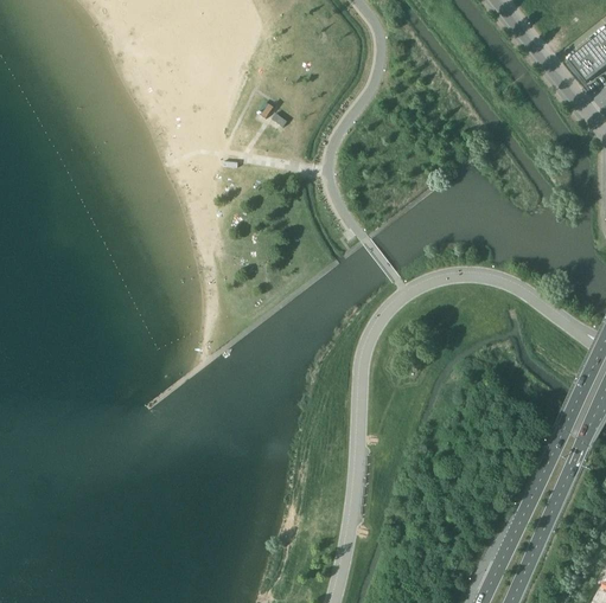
[(605,31),(601,26),(592,33),(605,50),(605,31)]
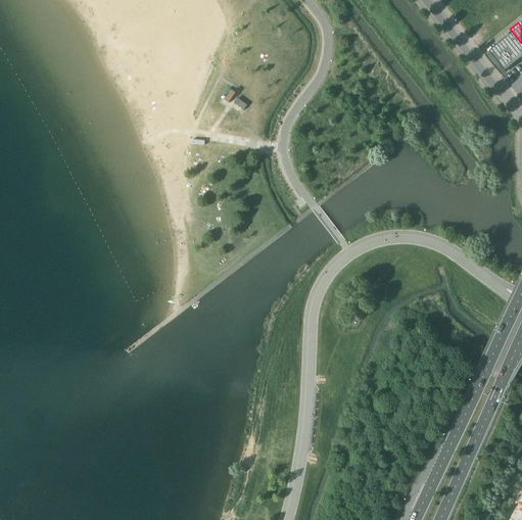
[(518,55),(521,52),(521,43),(510,29),(503,36),(518,55)]
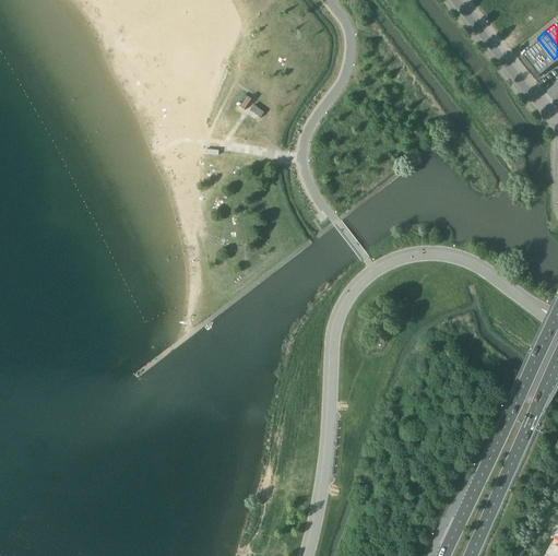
[(529,45),(545,67),(554,59),(537,38),(529,45)]
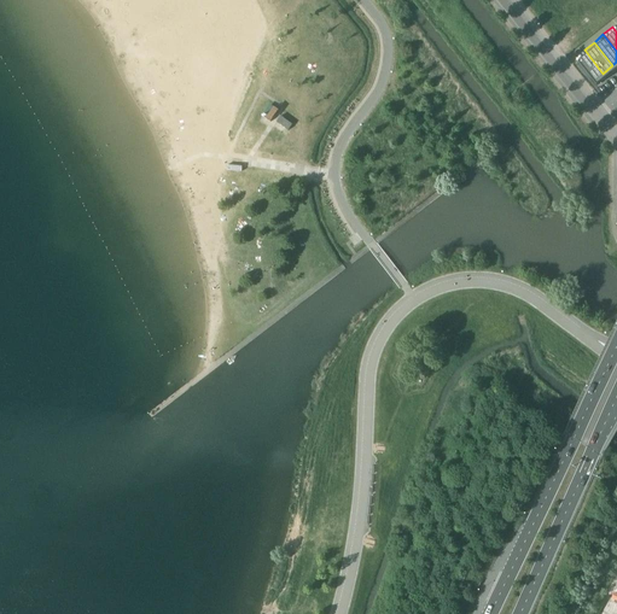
[(603,74),(585,50),(575,57),(593,81),(603,74)]
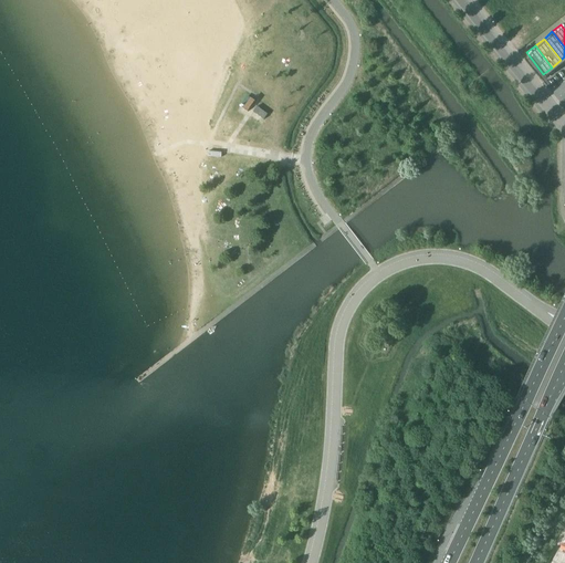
[(247,110),(254,98),(250,95),(242,106),(247,110)]
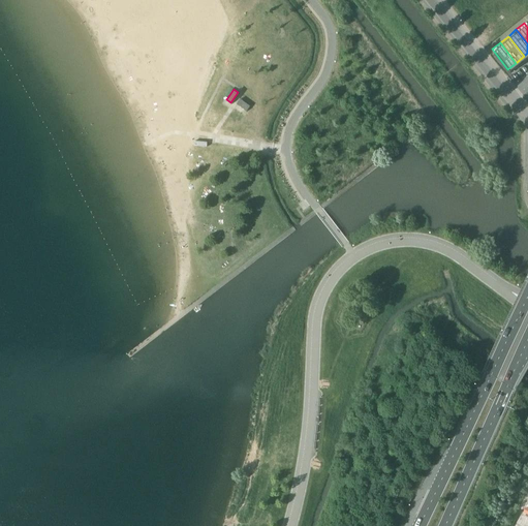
[(249,104),(239,97),(236,102),(245,110),(249,104)]
